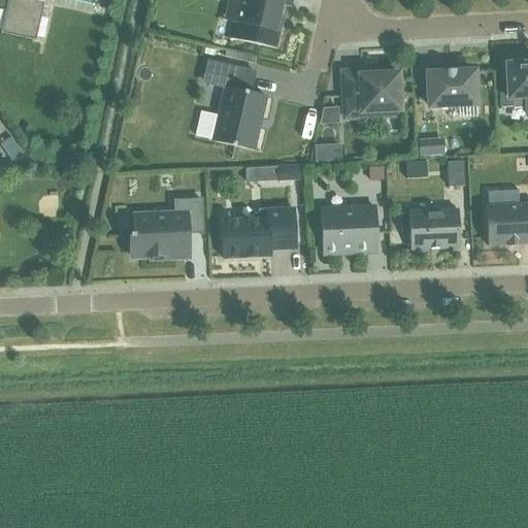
[(8,0),(1,34),(36,41),(44,0),(8,0)]
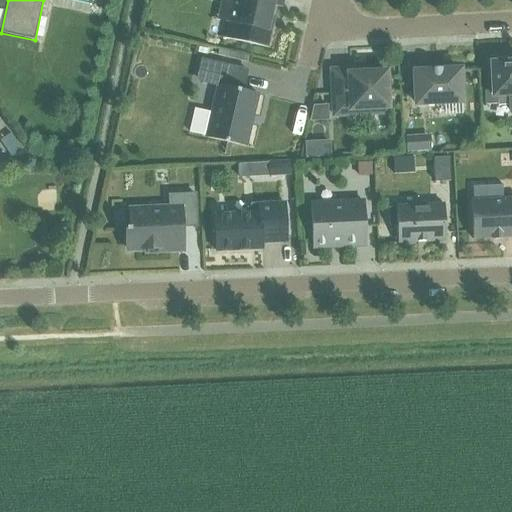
[(234,0),(230,22),(229,22),(229,23),(230,23),(226,39),(268,48),(273,25),(270,24),(274,5),(283,7),(284,0),(234,0)]
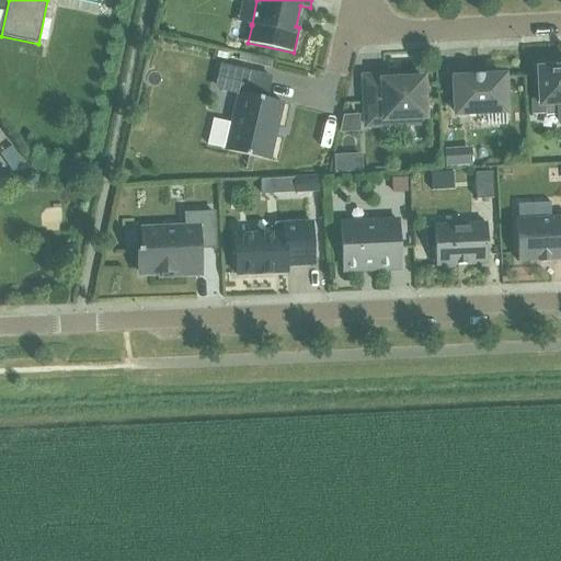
[(531,98),(530,98),(531,117),(533,117),(533,115),(546,115),(545,105),(559,105),(559,123),(560,122),(560,67),(557,67),(557,63),(547,64),(541,64),(541,68),(538,68),(539,88),(539,99),(531,99),(531,98)]
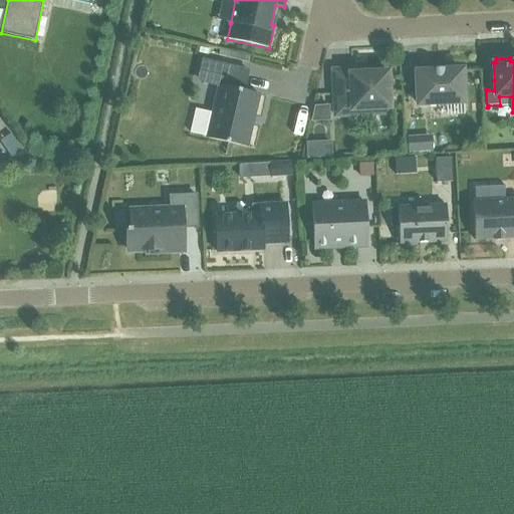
[(197,110),(192,134),(208,138),(208,139),(228,144),(229,144),(235,145),(246,148),(246,147),(251,124),(250,124),(249,123),(251,115),(253,116),(258,94),(243,90),(241,90),(242,86),(244,87),(248,71),(203,60),(199,76),(204,77),(202,82),(220,86),(213,114),(197,110)]
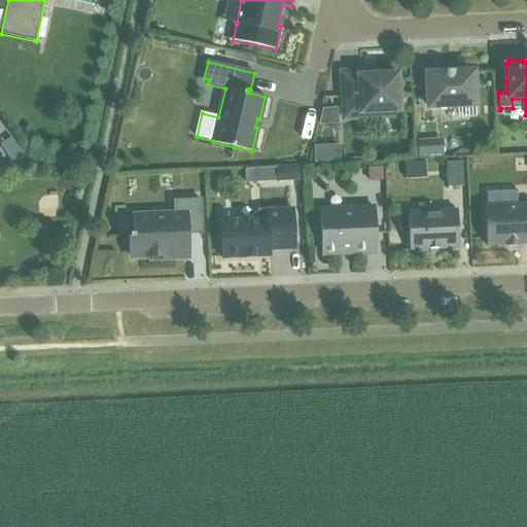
[(426,75),(427,75),(428,107),(476,105),(473,72),(444,73),(444,68),(426,68),(426,75)]
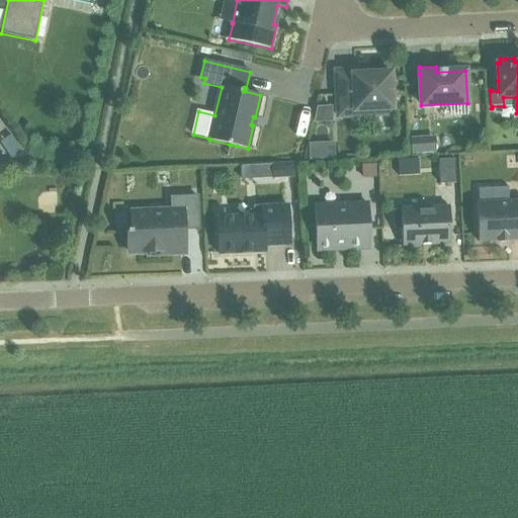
[(390,109),(393,109),(391,73),(352,75),(352,71),(336,72),(338,117),(356,116),(355,111),(374,110),(374,115),(390,114),(390,109)]
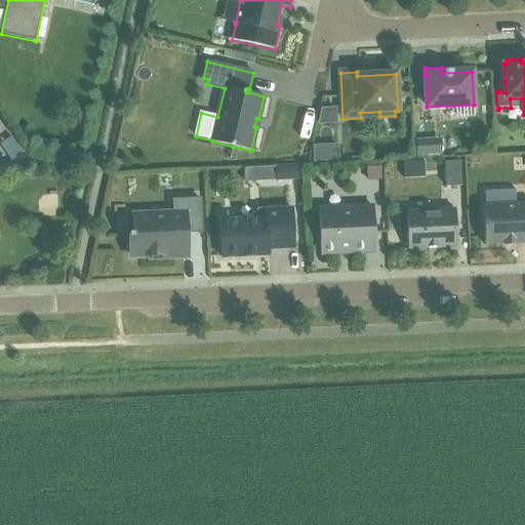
[(336,123),(336,109),(322,110),(319,124),(336,123)]
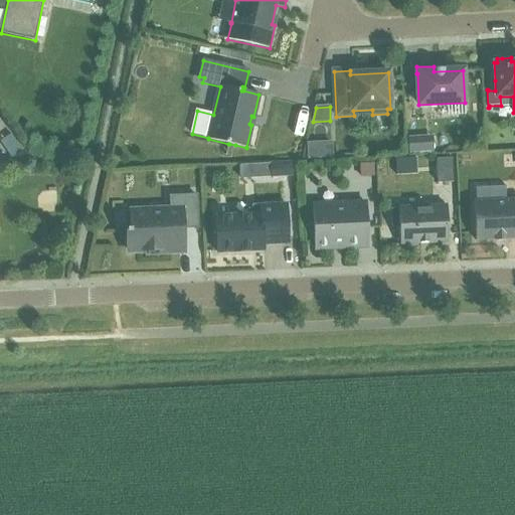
[(11,135),(1,142),(12,158),(23,151),(11,135)]
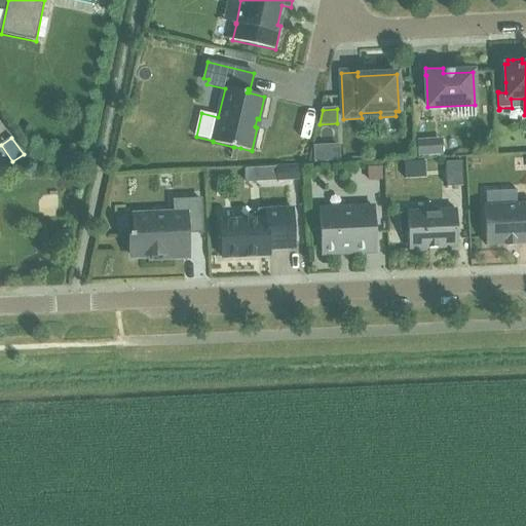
[(442,139),(418,140),(418,154),(442,153),(442,139)]
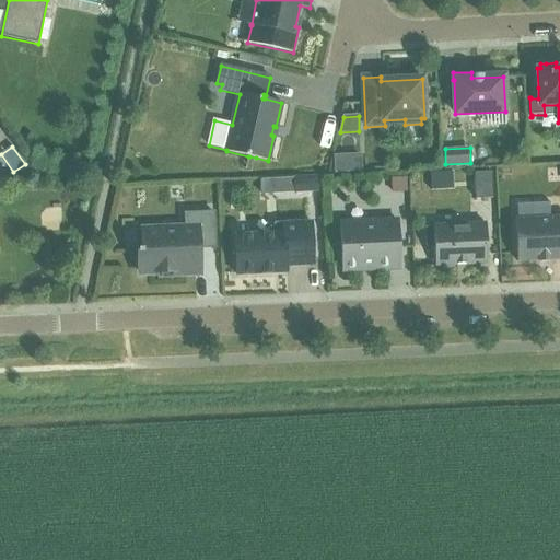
[(347,153),(334,154),(334,172),(347,172),(347,153)]
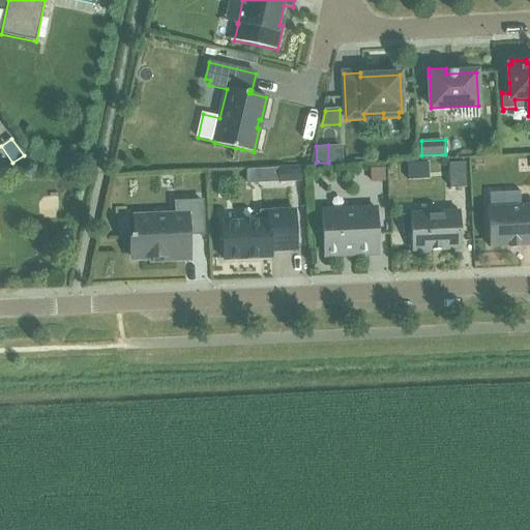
[(449,164),(450,188),(467,187),(465,163),(449,164)]
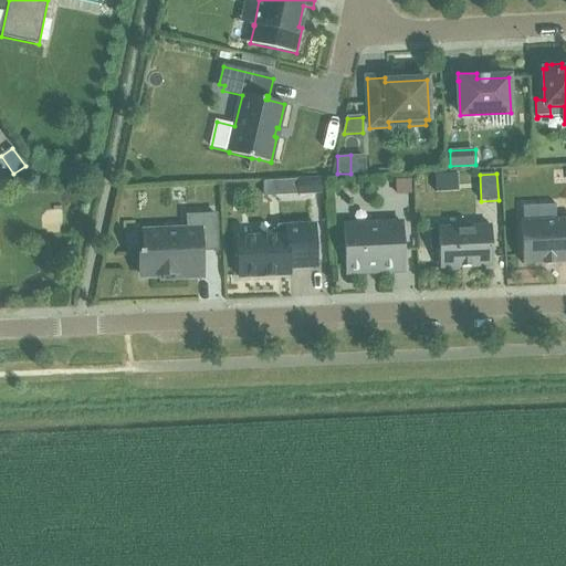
[(322,179),(296,180),(297,196),(323,196),(322,179)]
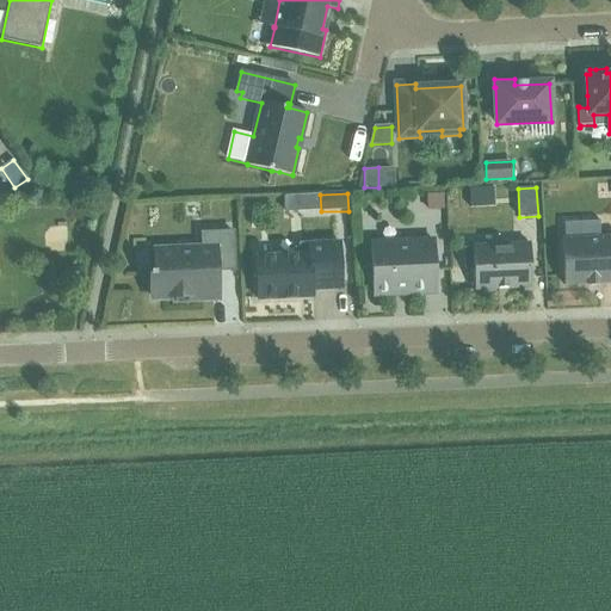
[(443,193),(427,193),(427,209),(444,209),(443,193)]
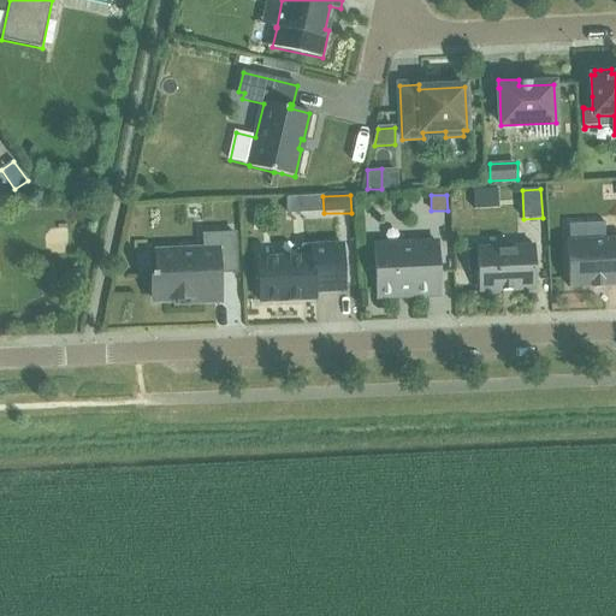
[(158,274),(152,274),(153,277),(153,278),(153,290),(154,302),(165,301),(165,302),(173,301),(173,298),(172,298),(172,296),(194,295),(194,297),(193,297),(194,303),(215,302),(214,283),(219,282),(219,274),(219,273),(237,272),(235,235),(205,236),(205,250),(177,252),(178,265),(158,266),(158,274)]
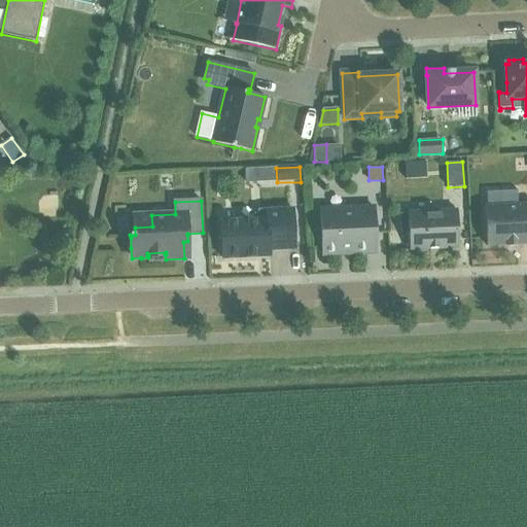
[(526,204),(485,207),(487,247),(507,246),(507,247),(517,247),(517,245),(526,244),(526,204)]
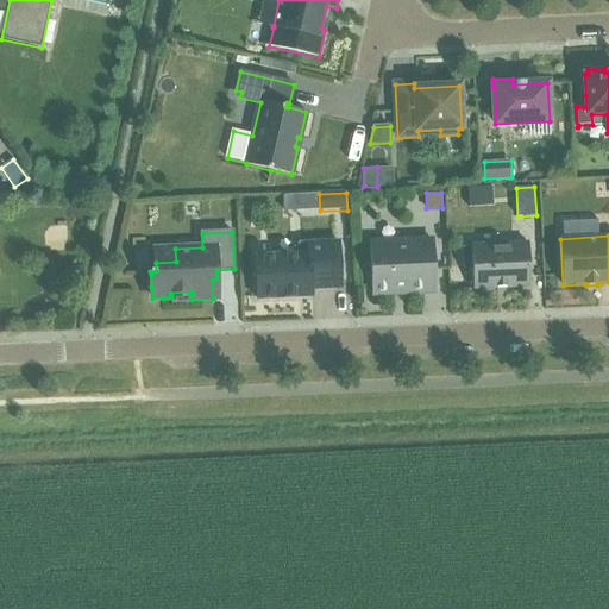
[(372,294),(437,292),(434,242),(389,244),(387,240),(376,242),(374,244),(370,245),(372,294)]
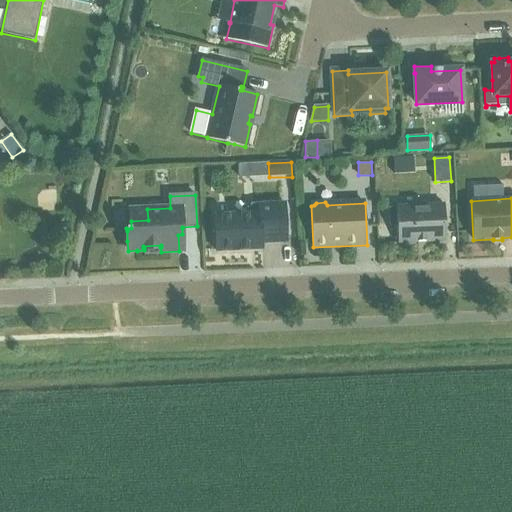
[(262,242),(286,241),(285,203),(251,205),(251,214),(215,215),(216,251),(262,249),(262,242)]
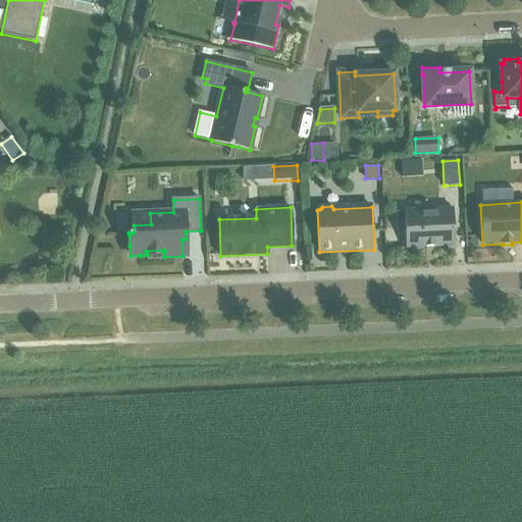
[(406,248),(455,246),(453,209),(404,211),(404,212),(396,212),(397,230),(405,230),(406,248)]
